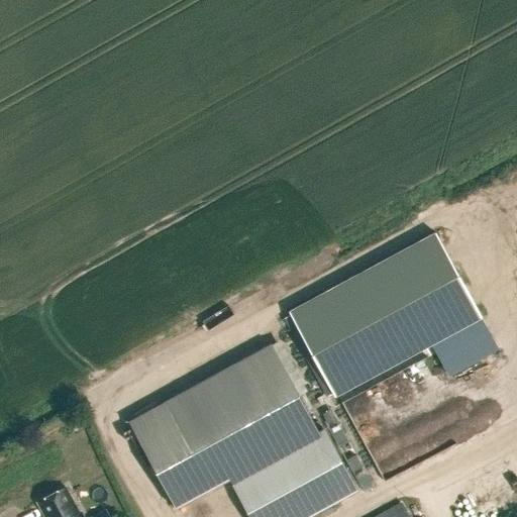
[(482,318),(436,233),(289,313),(334,398),(482,318)]
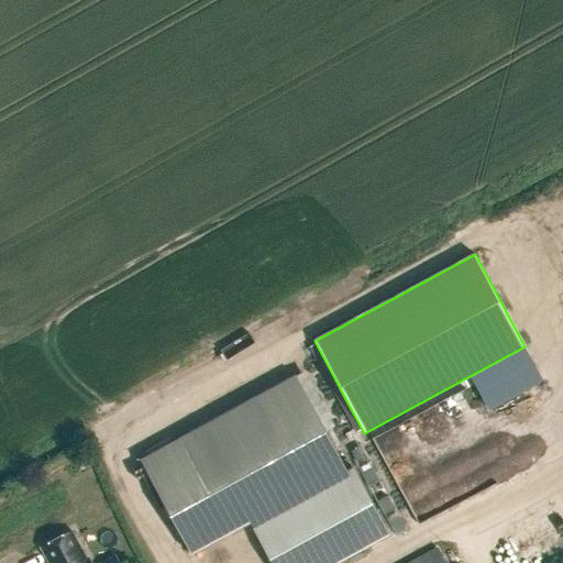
[(178,440),(139,461),(190,555),(230,534),(178,440)]
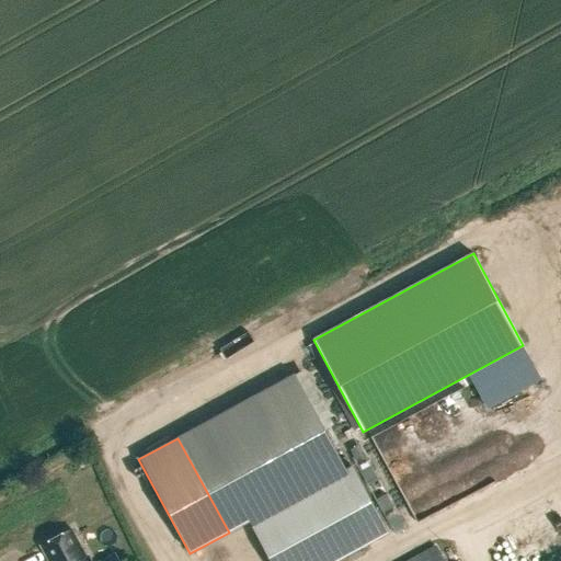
[(268,560),(336,560),(387,534),(353,470),(250,526),(268,560)]
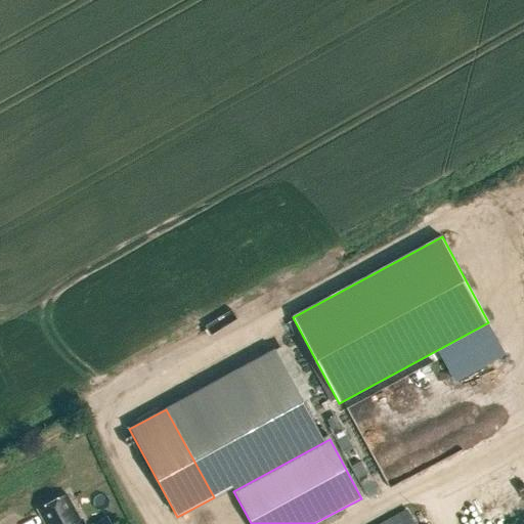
[(79,523),(64,496),(36,512),(42,523),(81,523),(81,522),(79,523)]
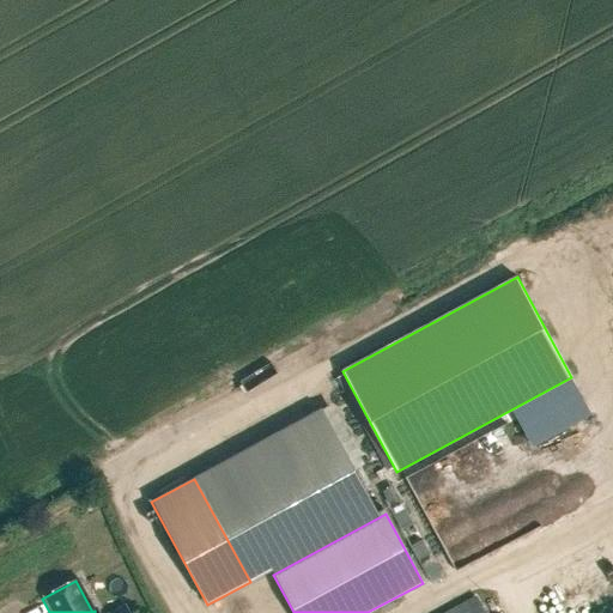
[(483,612),(474,599),(447,612),(483,612)]
